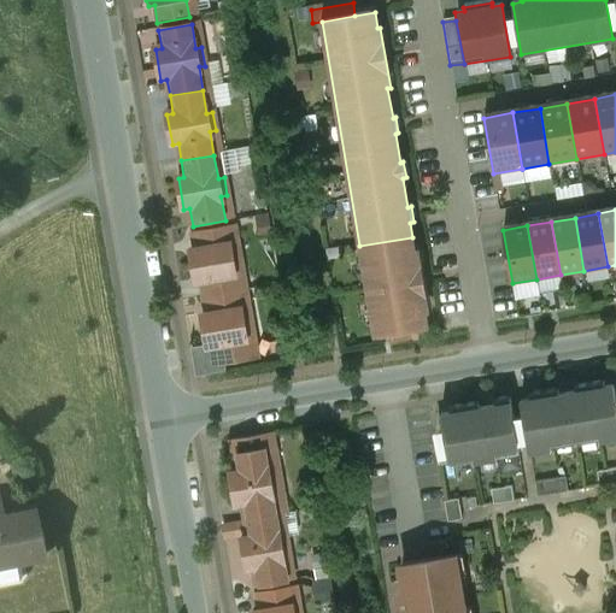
[(227,228),(194,234),(197,252),(191,253),(197,283),(203,283),(205,299),(238,294),(234,270),(239,270),(236,251),(230,252),(227,228)]
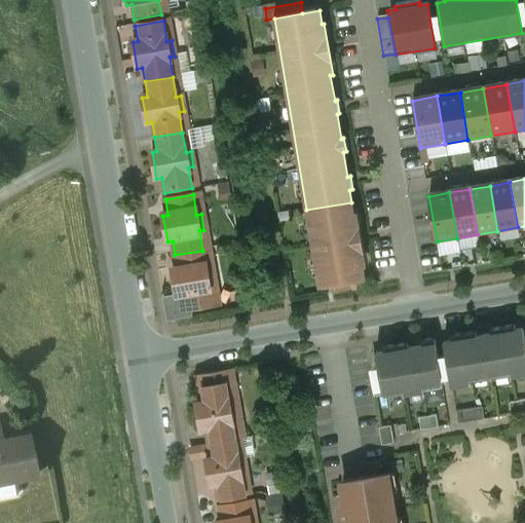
[(351,202),(306,210),(320,288),(365,279),(363,266),(366,266),(357,215),(354,215),(351,202)]
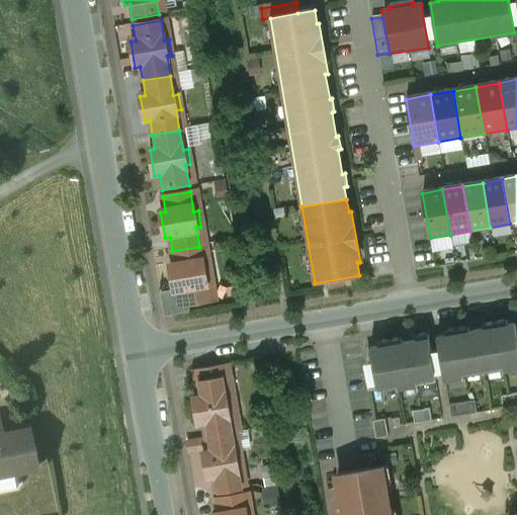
[(199,247),(172,251),(174,266),(170,266),(174,292),(179,291),(181,307),(188,306),(209,302),(205,281),(210,281),(207,265),(203,266),(199,247)]
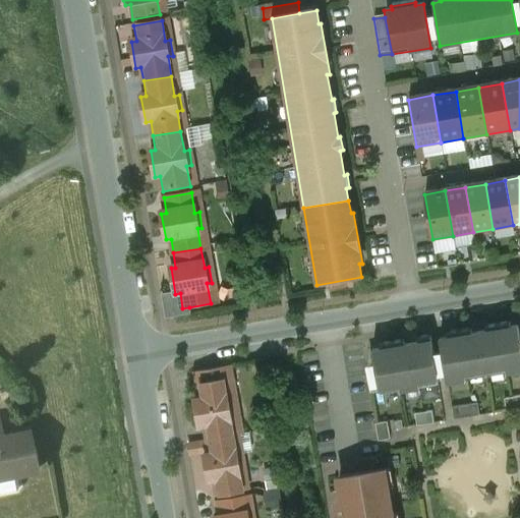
[(182,308),(173,309),(174,319),(190,315),(189,307),(182,308)]
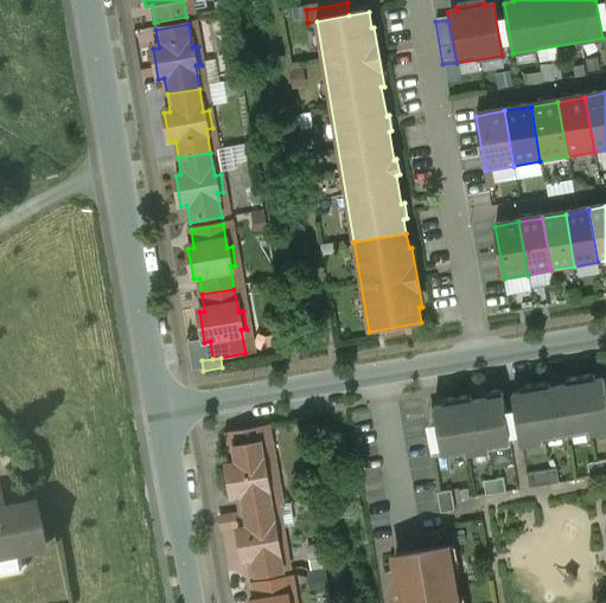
[(593,377),(566,382),(566,386),(557,387),(566,438),(591,435),(605,431),(605,397),(604,380),(594,382),(593,377)]
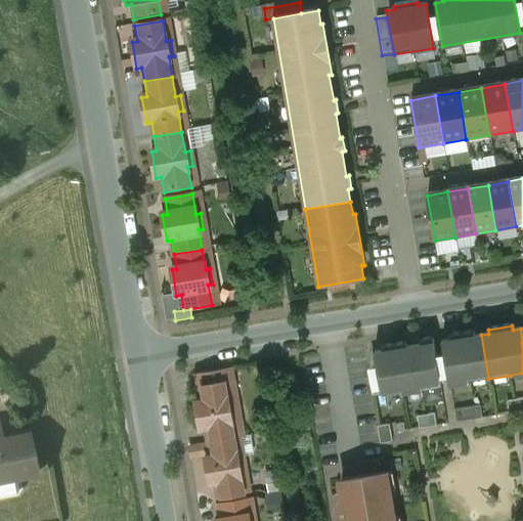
[(473,333),(449,337),(449,341),(442,342),(449,386),(468,383),(488,379),(481,335),(474,337),(473,333)]
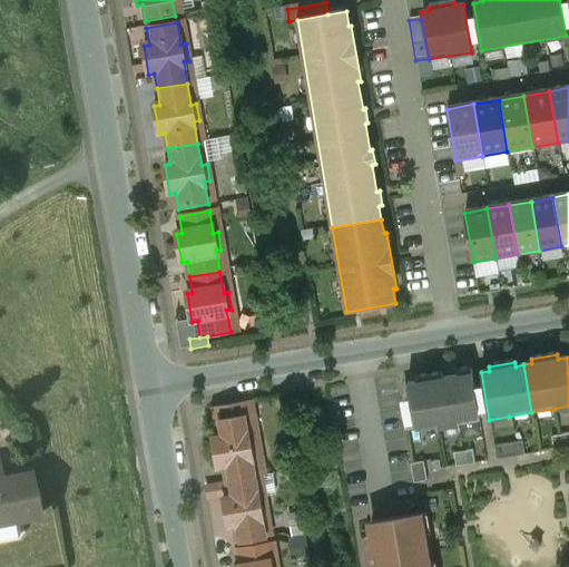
[(459,381),(443,384),(441,374),(415,379),(417,389),(408,390),(413,418),(415,431),(415,432),(439,428),(439,429),(459,426),(459,424),(479,421),(471,370),(457,372),(459,381)]
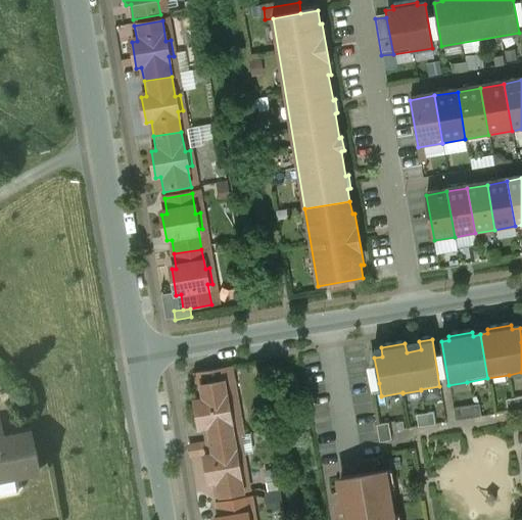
[(199,375),(201,384),(231,379),(229,369),(199,375)]
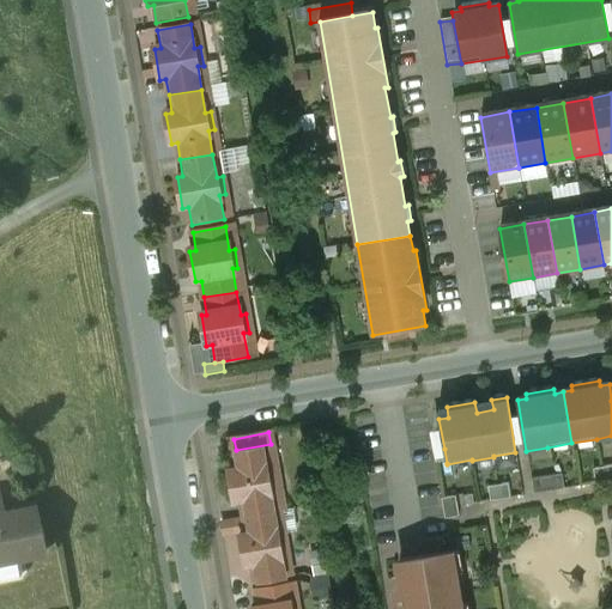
[(264,449),(230,454),(234,472),(228,473),(234,503),(240,501),(242,519),(274,513),(271,491),(276,489),(273,472),(267,472),(264,449)]
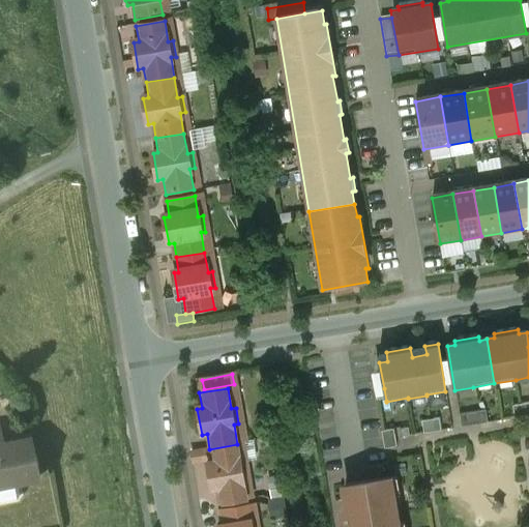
[(384,388),(375,390),(377,402),(386,401),(384,388)]
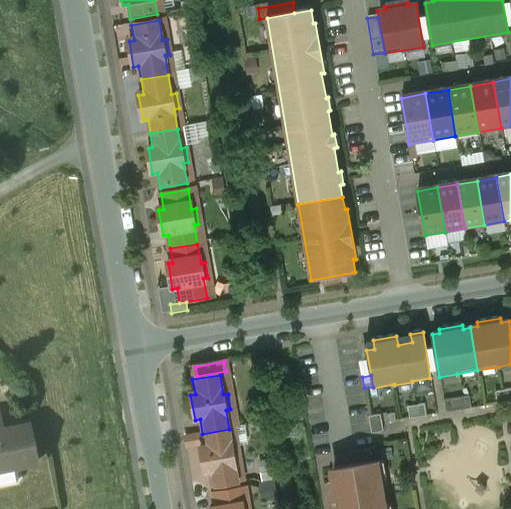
[(510,391),(495,394),(497,406),(510,403),(510,391)]
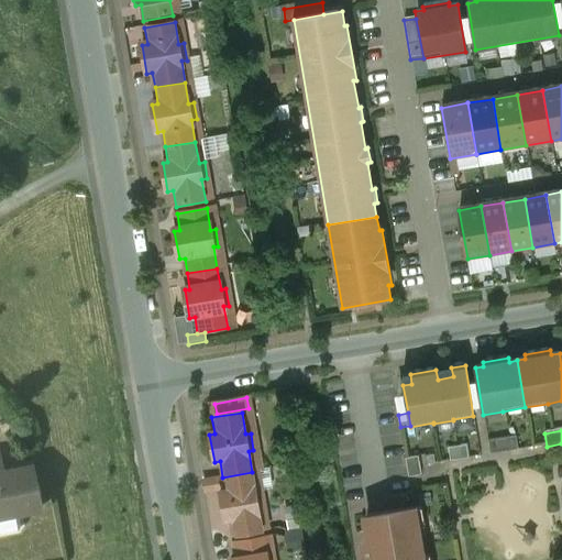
[(516,438),(487,443),(489,456),(518,451),(516,438)]
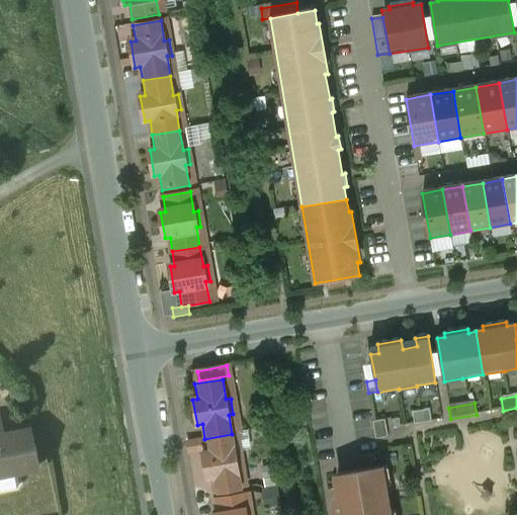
[(429,411),(412,414),(414,425),(431,423),(429,411)]
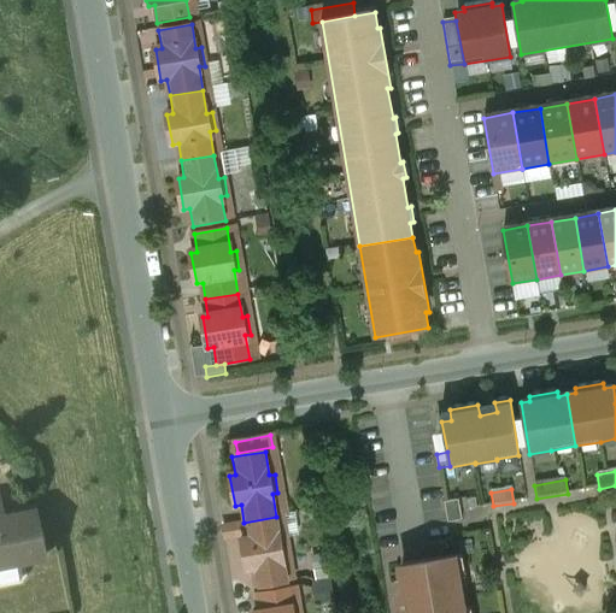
[(458,501),(444,504),(447,524),(462,522),(458,501)]
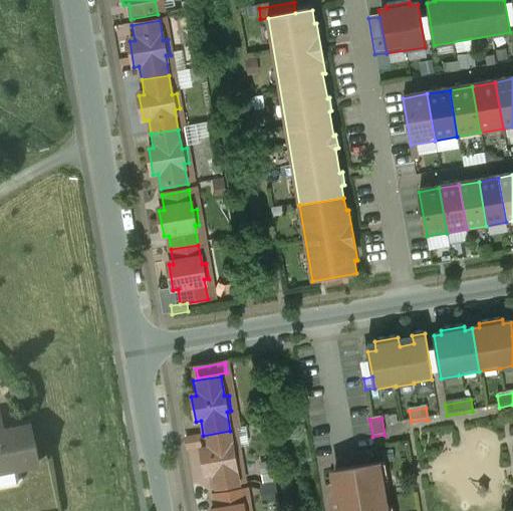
[(1,434),(0,429),(0,473),(14,471),(35,466),(28,428),(1,434)]
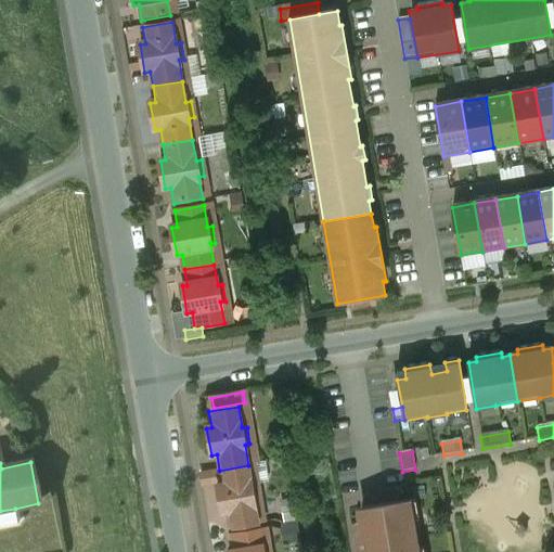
[(248,465),(219,471),(222,486),(217,487),(221,514),(227,513),(230,529),(259,525),(255,502),(259,502),(257,485),(253,486),(248,465)]
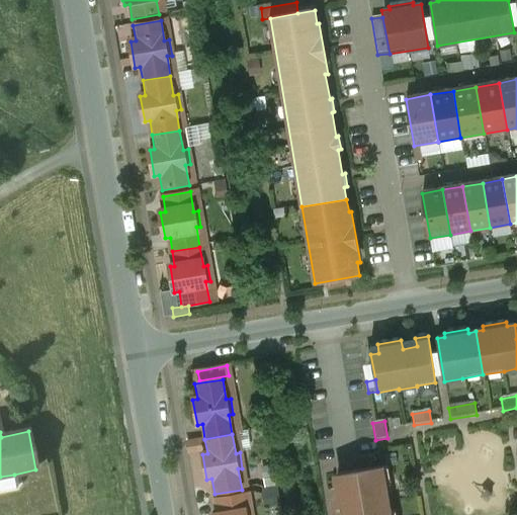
[(389,514),(380,468),(337,476),(341,501),(335,502),(337,513),(343,512),(343,514),(389,514)]
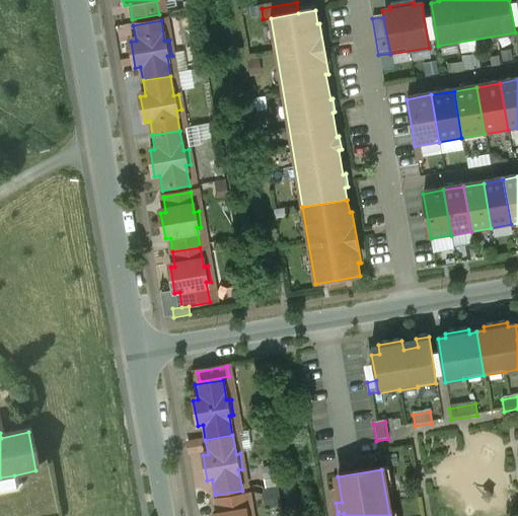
[(14,475),(0,477),(0,495),(15,492),(17,488),(14,475)]
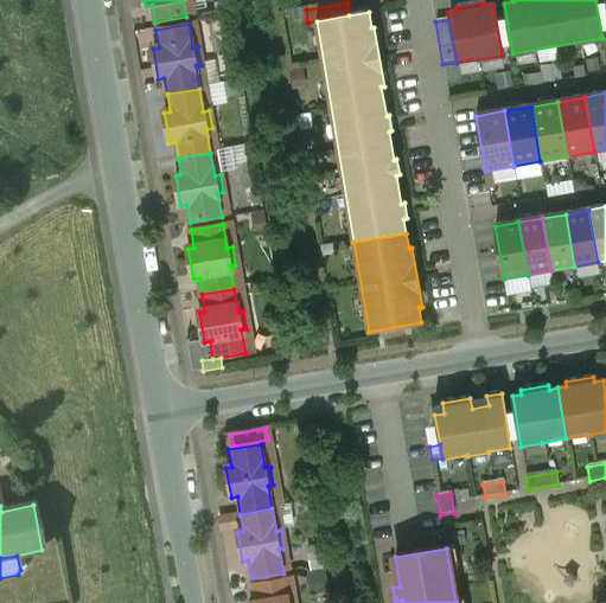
[(285,581),(253,585),(255,602),(288,602),(285,581)]
